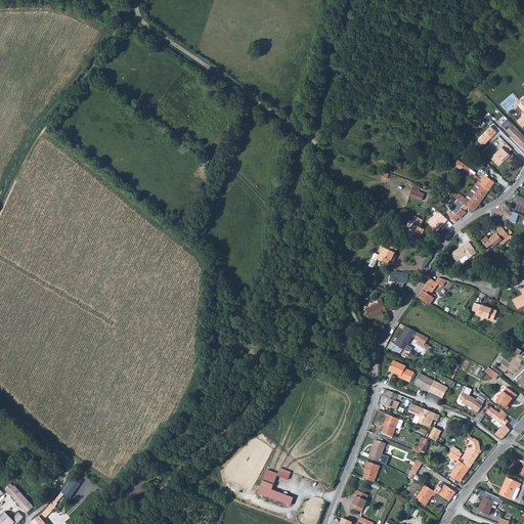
[(509,131),(508,132),(523,147),(523,135),(509,120),(504,125),(509,131)]
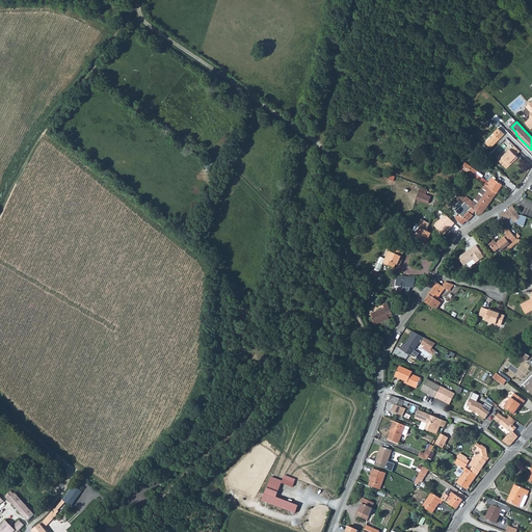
[(505,134),(499,129),(494,133),(495,134),(486,143),(491,149),(505,134)]
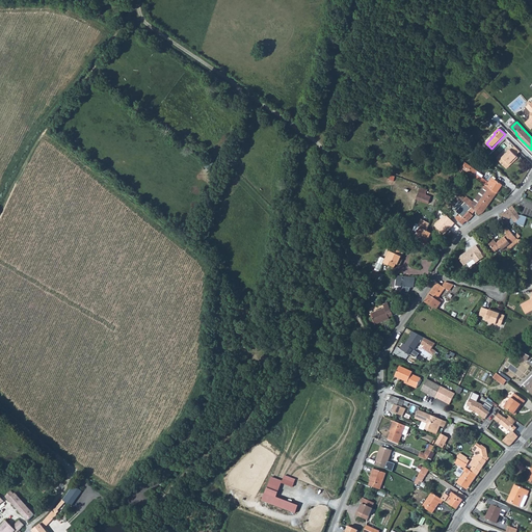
[(510,150),(499,160),(506,167),(512,160),(514,161),(519,157),(516,155),(520,152),(514,147),(511,150),(510,150)]
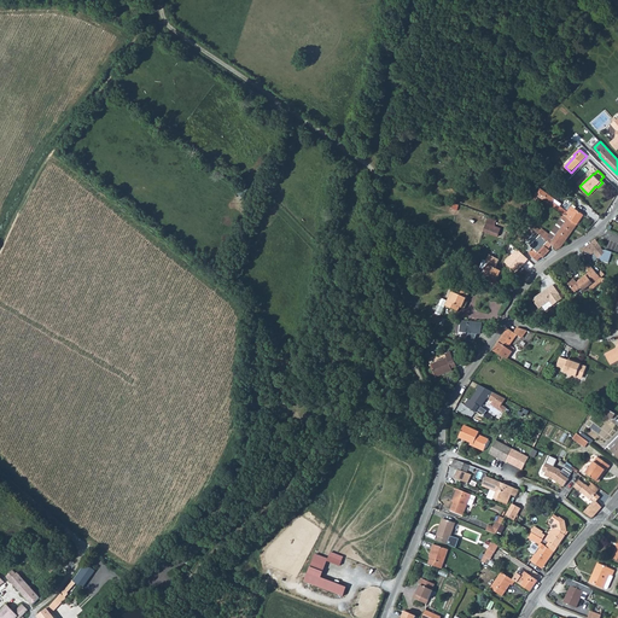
[(595,186),(588,194),(589,196),(598,187),(595,186)]
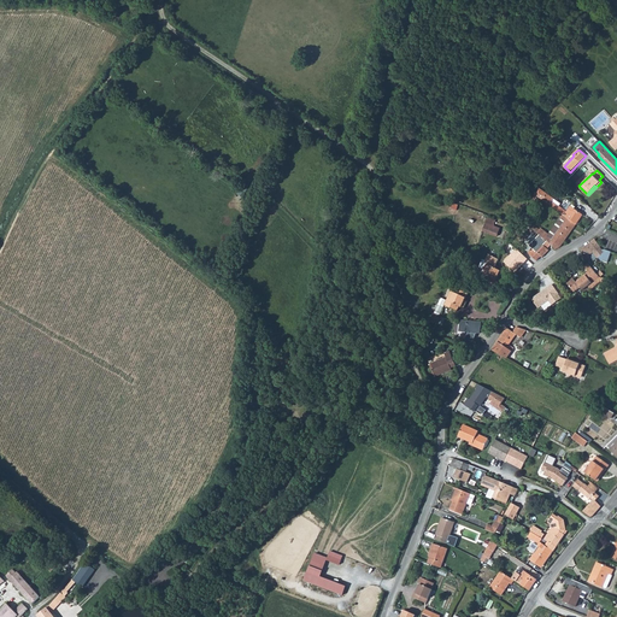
[(538,197),(550,205),(562,213),(564,216),(575,223),(582,215),(575,210),(576,207),(573,205),(566,212),(559,207),(562,205),(540,189),(535,195),(538,197)]
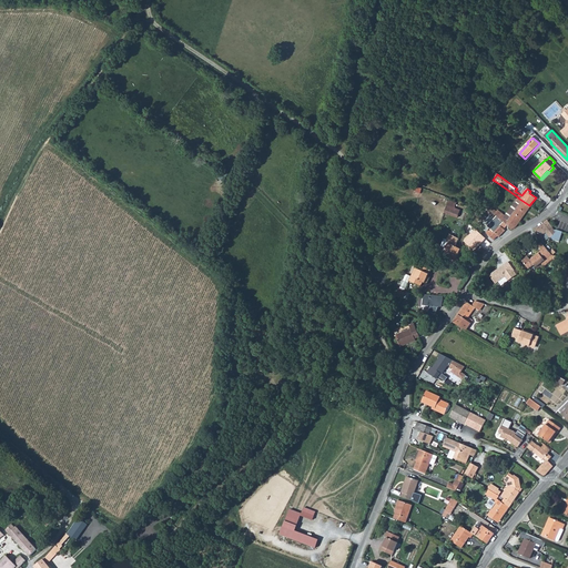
[(498,211),(495,215),(501,220),(507,225),(511,230),(516,227),(530,206),(529,205),(519,199),(517,202),(516,201),(505,216),(498,211)]
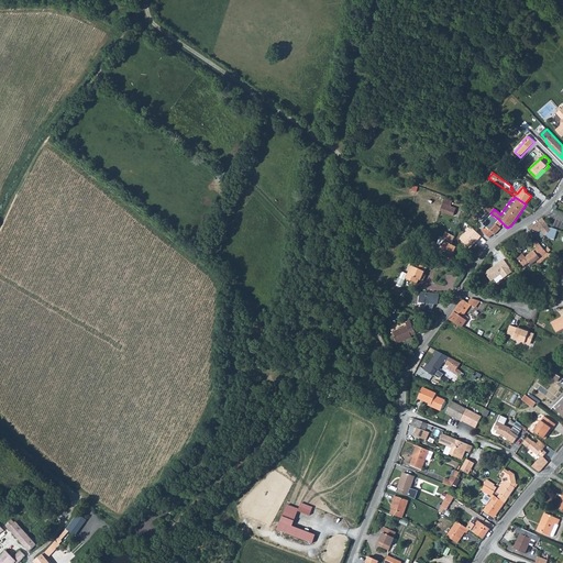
[(443,203),(441,209),(449,212),(449,213),(454,216),(456,209),(451,207),(443,203)]
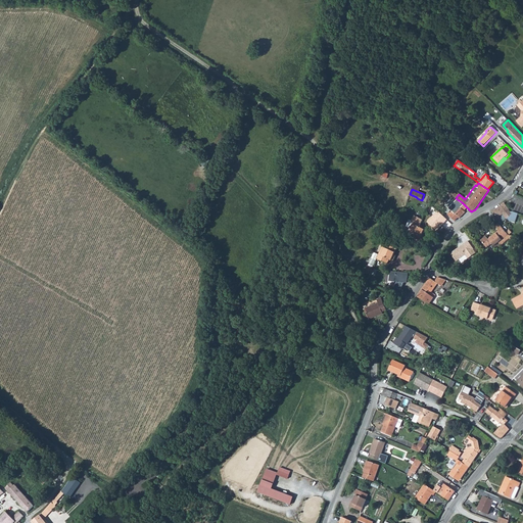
[(467,207),(462,202),(459,206),(457,204),(455,206),(453,204),(448,208),(450,210),(447,215),(455,221),(458,217),(460,219),(465,212),(464,211),(467,207)]
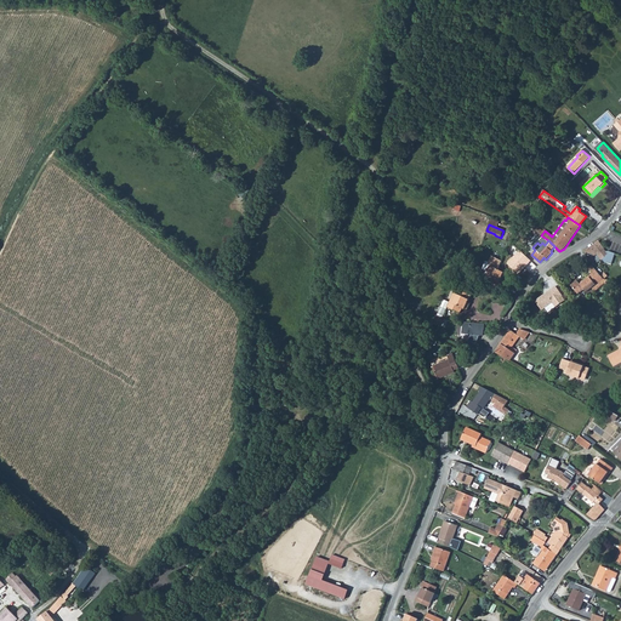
[(604,249),(598,241),(585,252),(591,260),(597,255),(602,261),(603,260),(605,262),(611,265),(616,254),(609,250),(607,252),(604,249)]
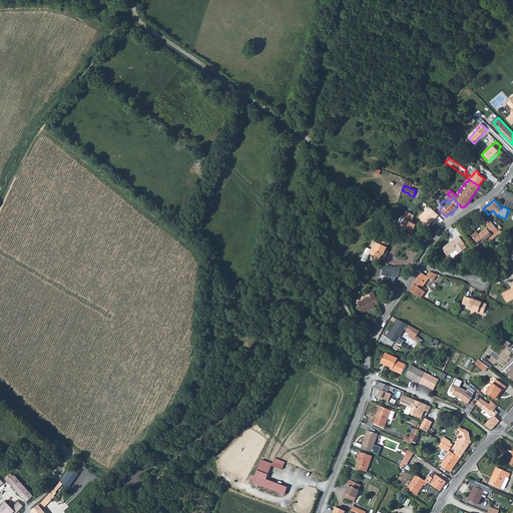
[(398,232),(406,235),(408,232),(412,234),(414,230),(416,225),(404,220),(402,224),(404,225),(402,228),(400,229),(398,232)]
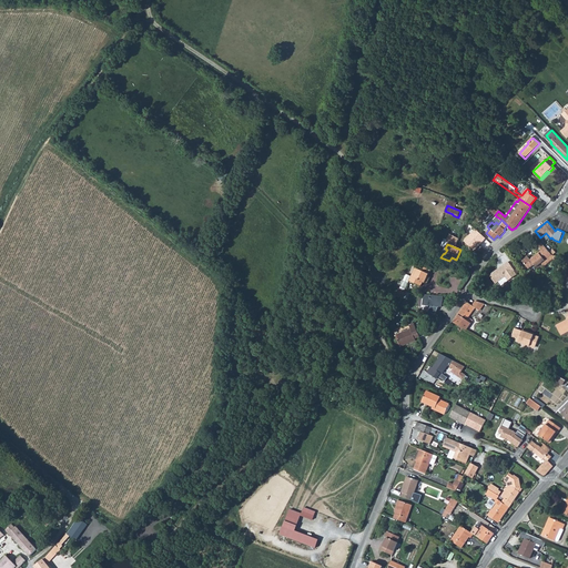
[(549,253),(546,247),(541,251),(530,260),(528,256),(523,261),(529,270),(535,265),(537,267),(543,263),(551,255),(549,253)]
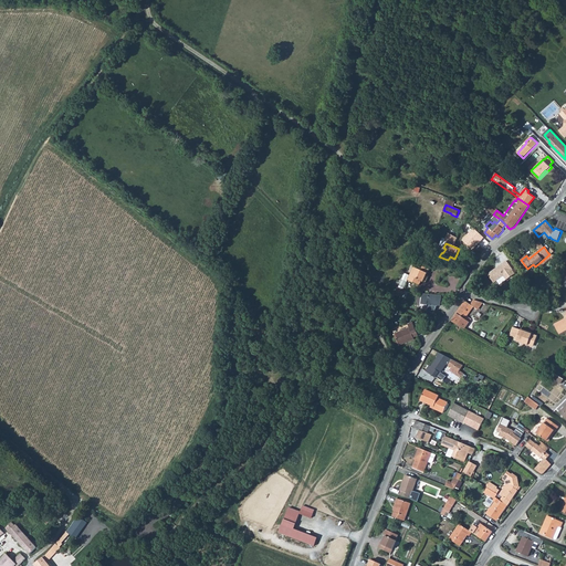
[(450,257),(448,260),(456,264),(458,260),(456,259),(457,255),(457,254),(454,259),(450,257)]
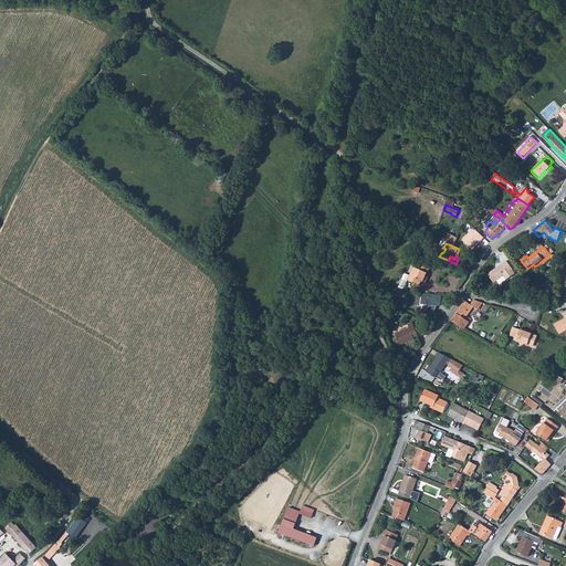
[(549,254),(541,262),(543,265),(551,259),(558,260),(559,257),(549,254)]
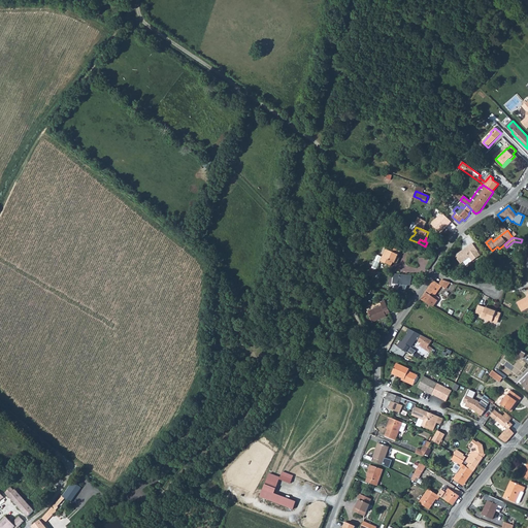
[(481,251),(474,243),(470,246),(470,248),(466,252),(465,251),(457,257),(464,264),(472,258),(474,261),(483,255),(480,252),(481,251)]
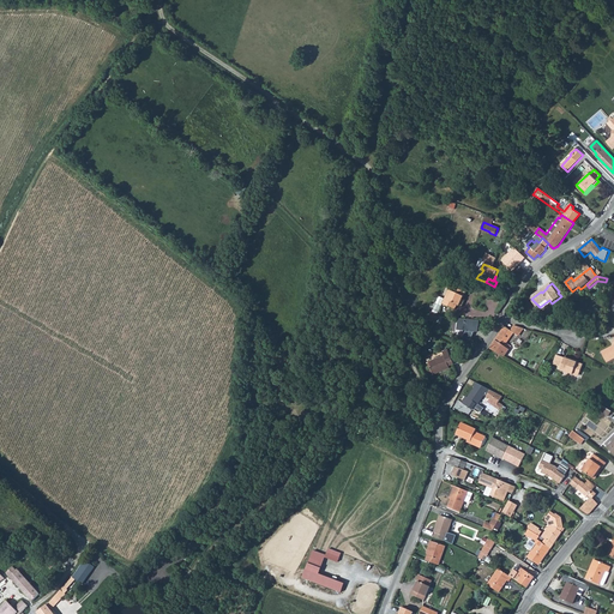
[(449,301),(446,306),(455,309),(457,305),(462,307),(465,300),(463,299),(467,289),(455,284),(449,295),(446,300),(449,301)]
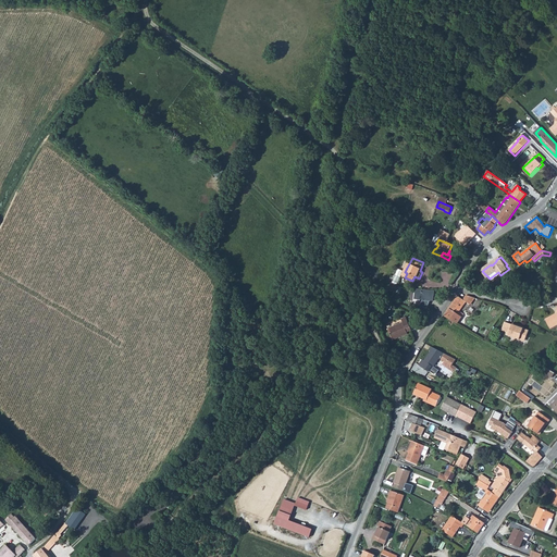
[(524,260),(519,264),(523,270),(529,265),(527,262),(524,260)]
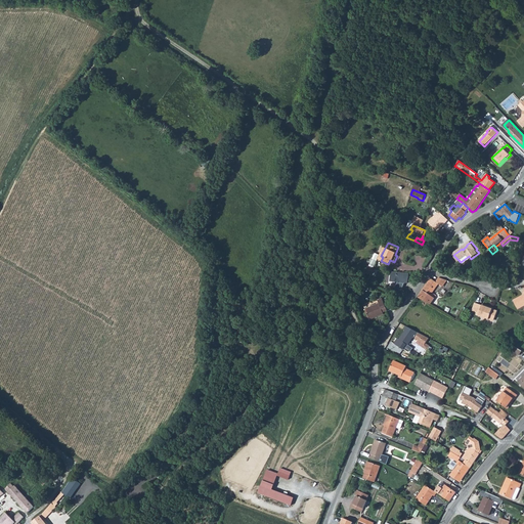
[(368,266),(365,273),(372,275),(374,268),(368,266)]
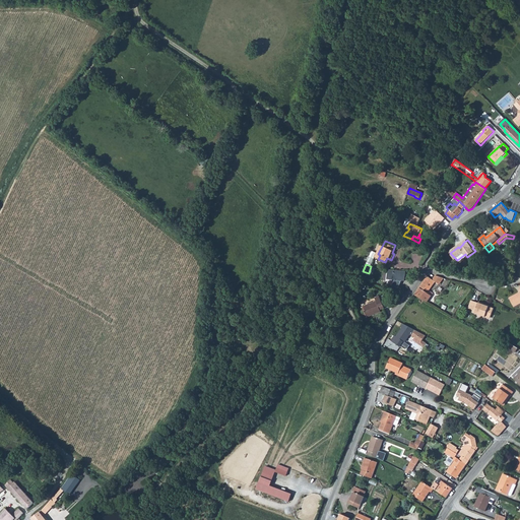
[(394,280),(392,286),(398,289),(401,282),(400,282),(400,281),(404,281),(404,277),(405,277),(405,272),(388,270),(387,279),(394,280)]
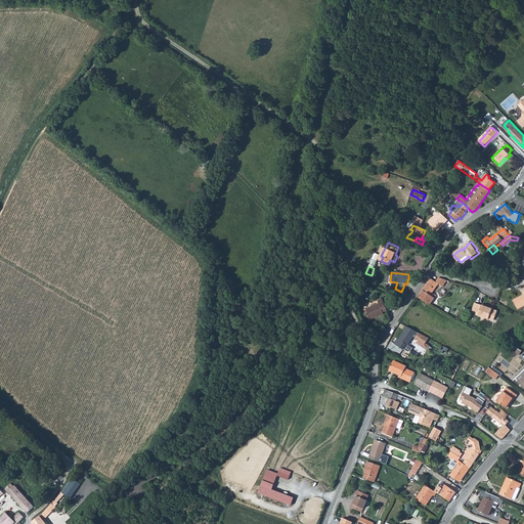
[(424,291),(419,298),(430,304),(434,299),(430,296),(431,294),(438,284),(442,287),(446,280),(439,277),(436,282),(431,278),(423,291),(424,291)]
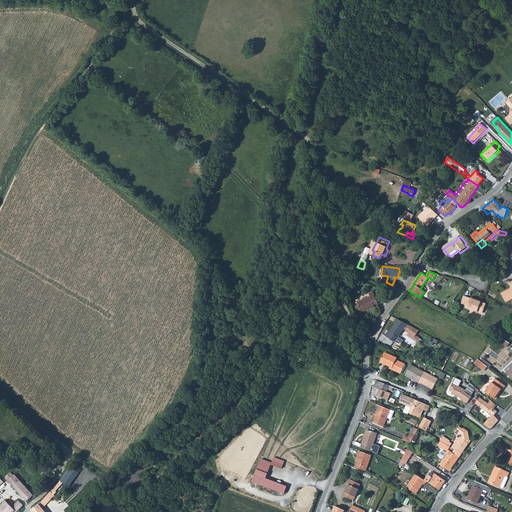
[(511,287),(511,288),(501,293),(506,302),(511,298),(511,287)]
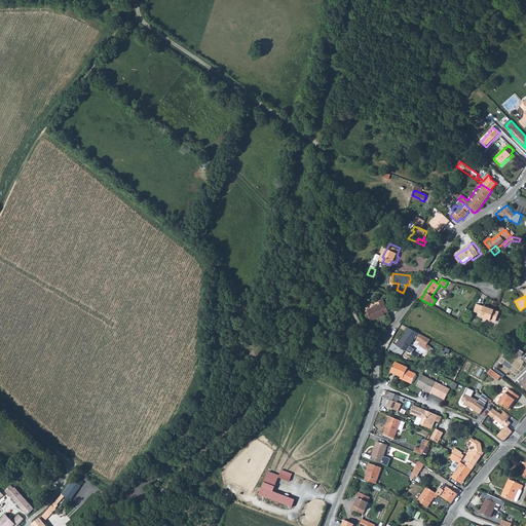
[(380,305),(367,311),(371,322),(385,315),(384,314),(388,312),(383,300),(379,302),(380,305)]
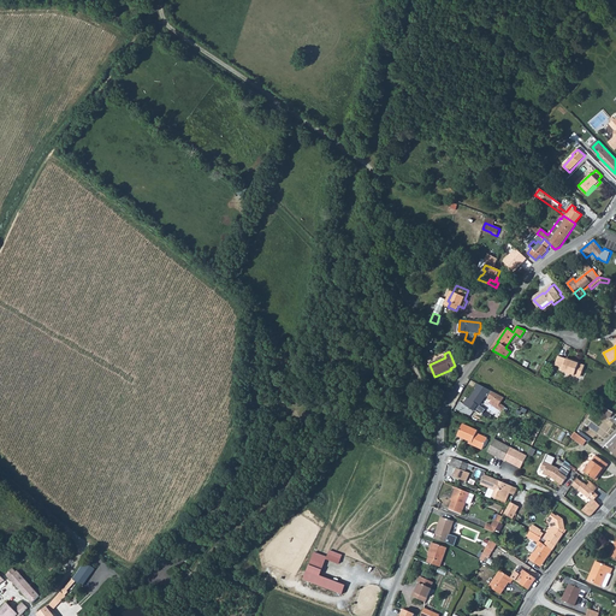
[(567,360),(558,356),(555,366),(561,367),(560,371),(563,372),(566,373),(567,375),(569,375),(572,375),(579,378),(581,377),(585,366),(579,363),(574,362),(575,360),(567,357),(567,360)]
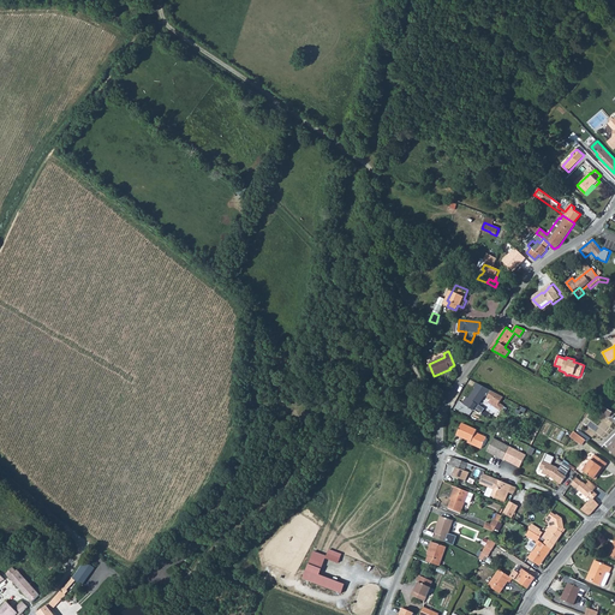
[(469,399),(467,398),(463,404),(475,412),(476,410),(479,413),(482,412),(483,410),(483,407),(479,405),(485,395),(491,399),(489,402),(501,411),(503,406),(500,404),(503,398),(477,383),(473,388),(476,388),(471,396),(469,399)]
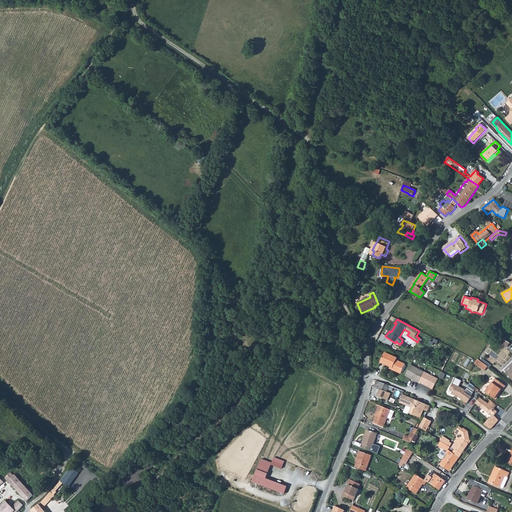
[(510,343),(498,336),(497,339),(499,340),(498,342),(507,348),(510,343)]
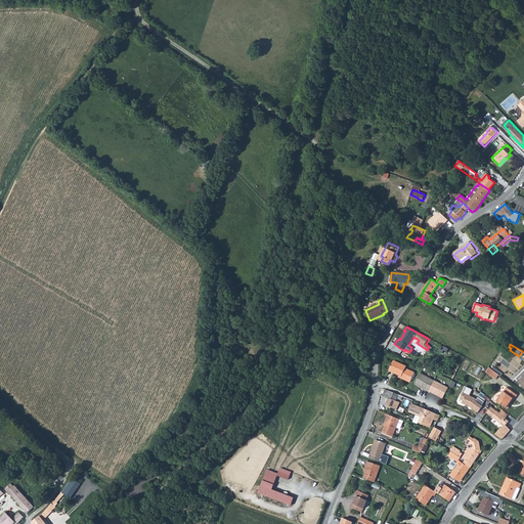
[(389,370),(399,376),(401,377),(401,379),(410,383),(415,373),(405,368),(406,366),(394,361),(389,370)]
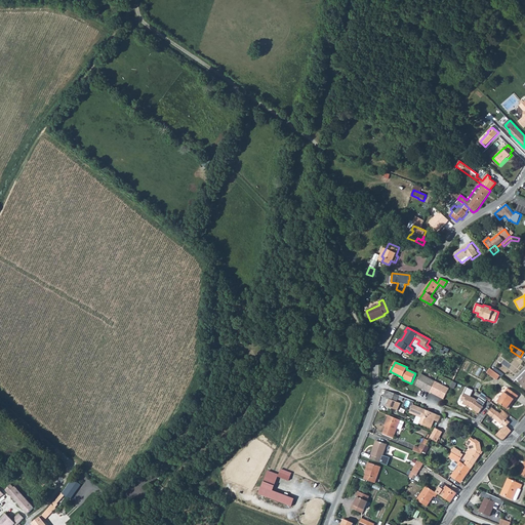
[(489,370),(487,372),(496,380),(500,376),(496,373),(492,370),(490,368),(489,370)]
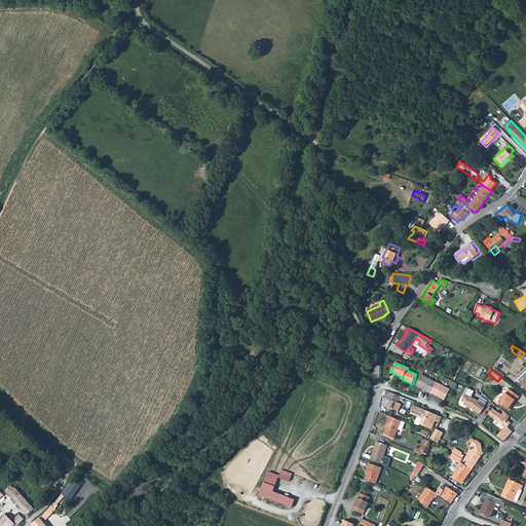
[(437,382),(422,375),(417,386),(425,390),(425,389),(427,390),(426,391),(430,393),(430,392),(437,382)]
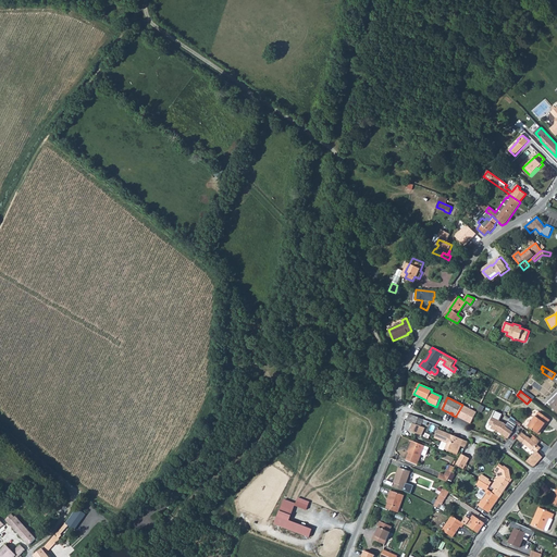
[(462,404),(462,405),(456,416),(471,423),(477,412),(462,404)]
